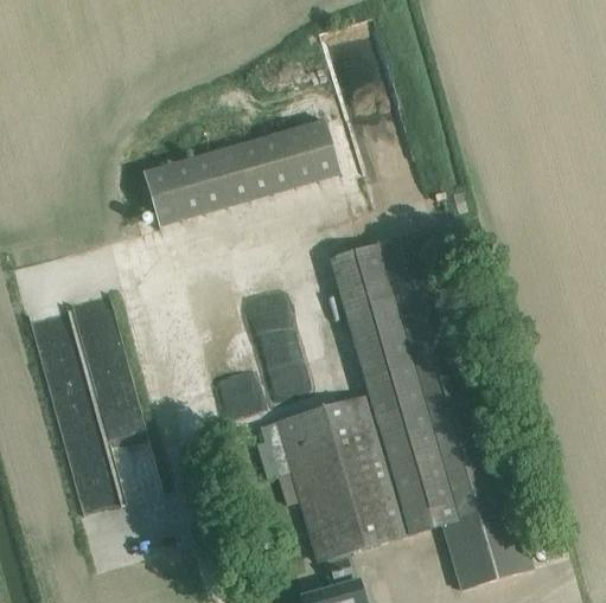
[(342,175),(325,119),(144,171),(160,228),(342,175)]
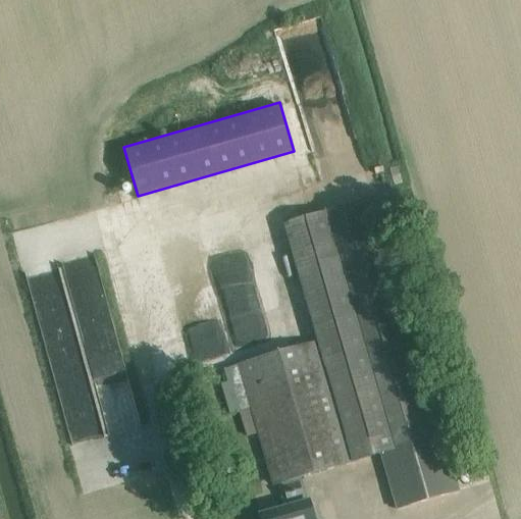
[(377,452),(440,434),(454,430),(448,411),(437,414),(383,226),(374,194),(282,220),(317,340),(352,460),(377,452)]
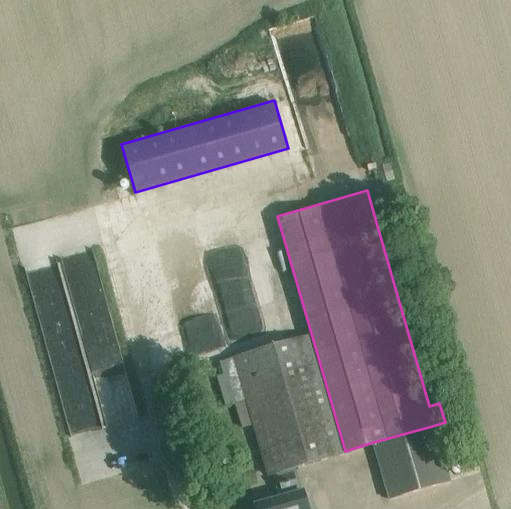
[(48,221),(17,228),(66,433),(135,416),(113,324),(75,333),(48,221)]
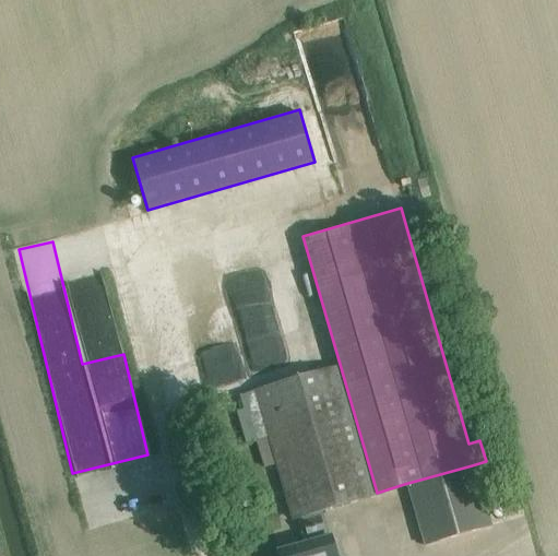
[(288,332),(321,323),(303,258),(271,267),(288,332)]
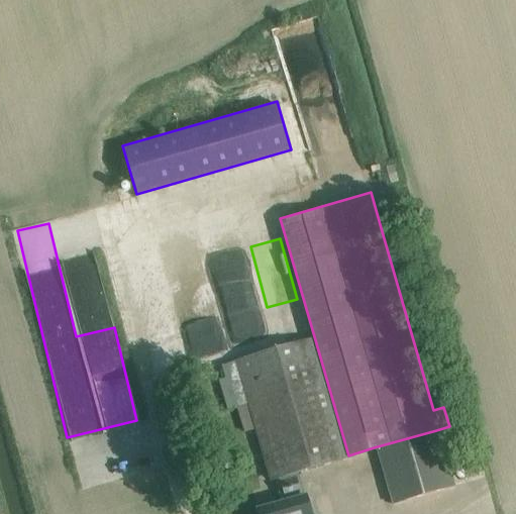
[(208,247),(226,333),(256,326),(237,240),(208,247)]
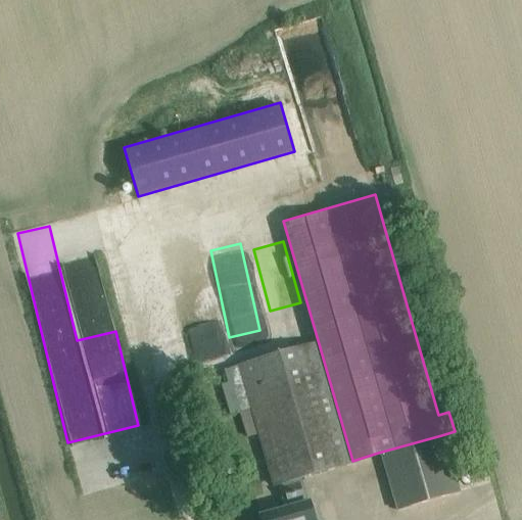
[(138,297),(152,365),(180,359),(165,292),(138,297)]
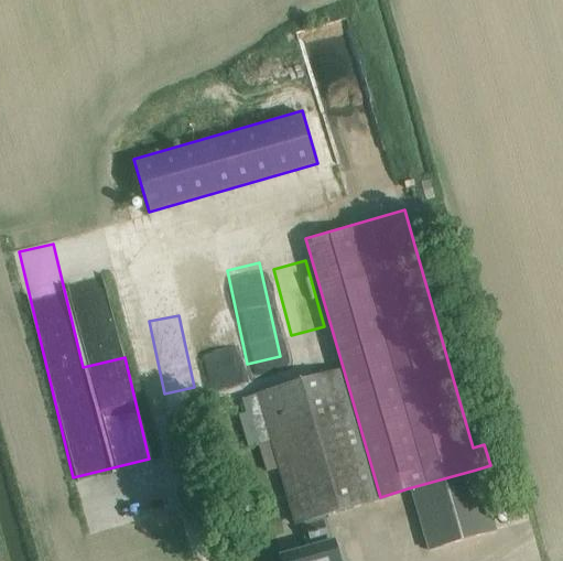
[(295,521),(300,520),(324,514),(324,513),(380,497),(343,367),(241,396),(246,410),(240,411),(249,444),(258,442),(267,470),(280,465),(295,521)]
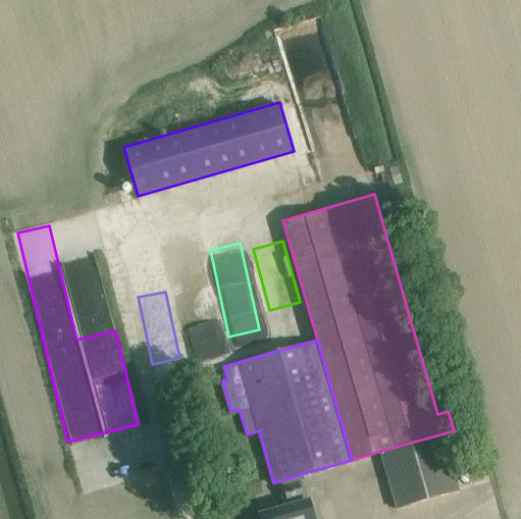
[(440,434),(377,452),(394,508),(457,489),(440,434)]
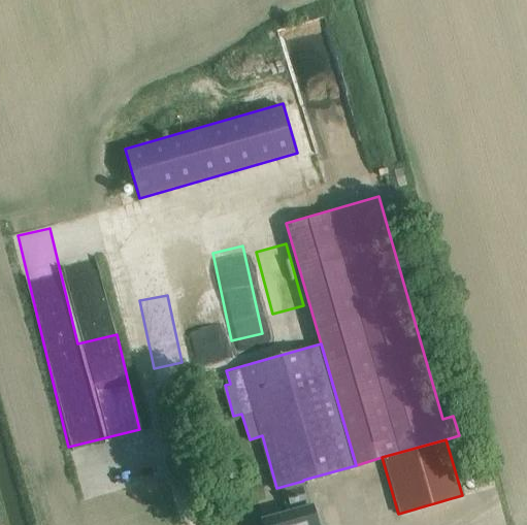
[(303,481),(281,487),(289,513),(262,520),(263,524),(317,524),(311,504),(307,506),(304,495),(307,494),(303,481)]
